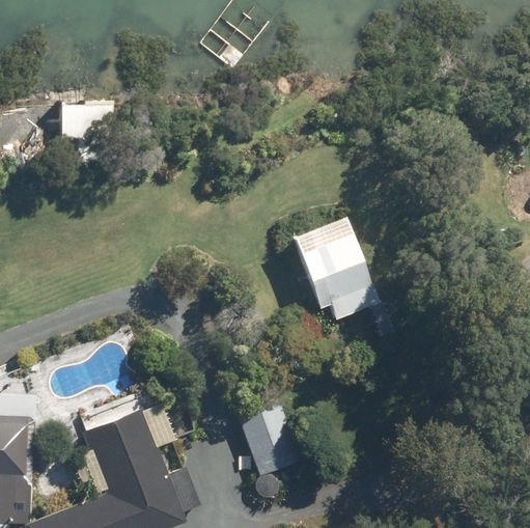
[(61,167),(115,166),(115,104),(61,104),(61,167)]
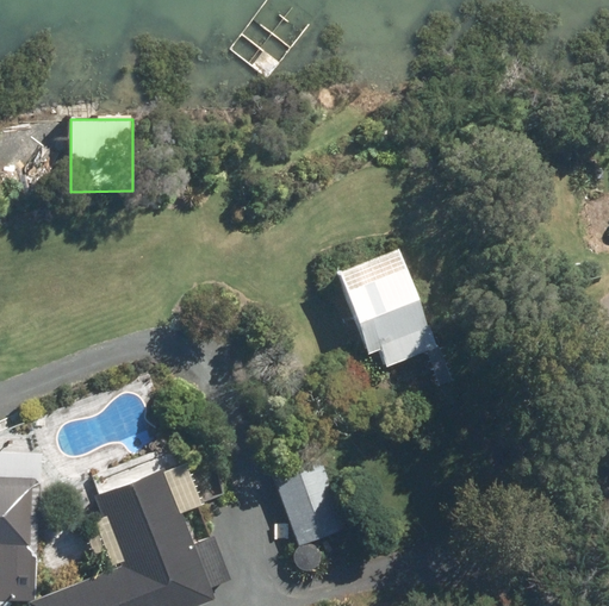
[(403,267),(342,289),(367,353),(379,348),(386,367),(426,353),(433,372),(445,367),(429,326),(427,326),(403,267)]
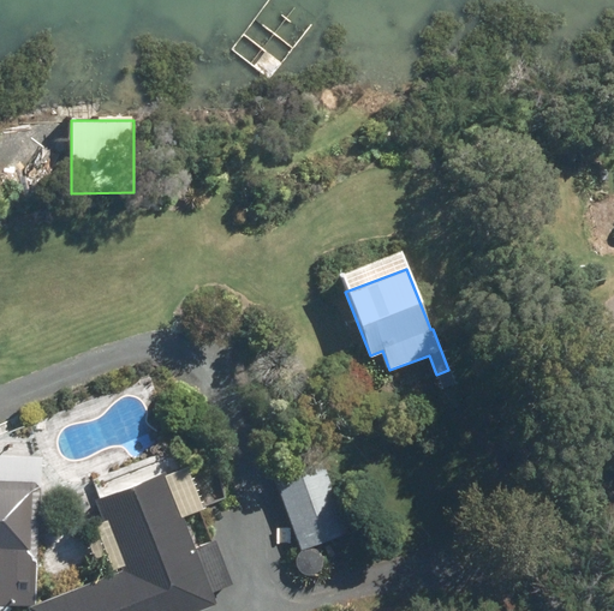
[(323,462),(279,478),(303,551),(349,534),(323,462)]
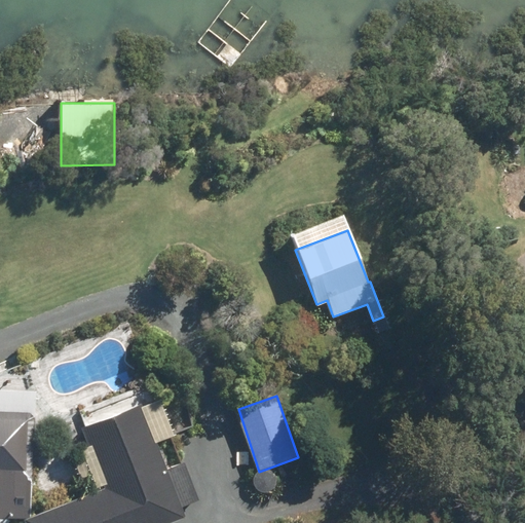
[(31,518),(34,418),(32,418),(32,402),(20,401),(20,411),(0,410),(0,522),(7,522),(8,521),(24,521),(24,522),(175,522),(186,518),(182,508),(198,501),(184,464),(166,471),(141,405),(81,428),(104,489),(31,518)]
